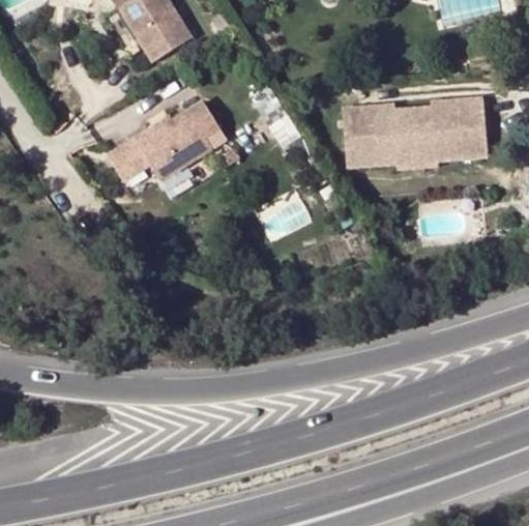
[(112,0),(152,61),(192,35),(169,0),(112,0)]
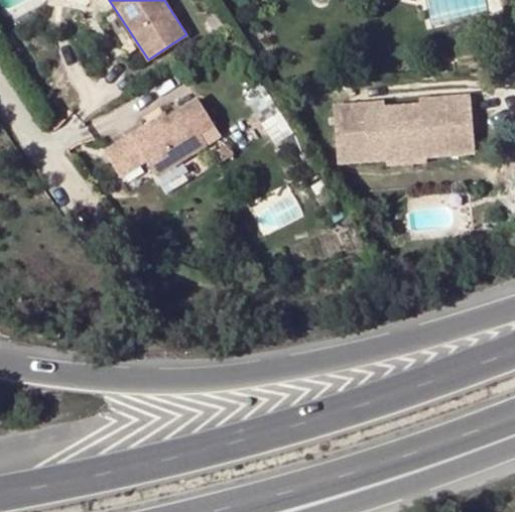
[(215,11),(208,15),(219,32),(226,28),(215,11)]
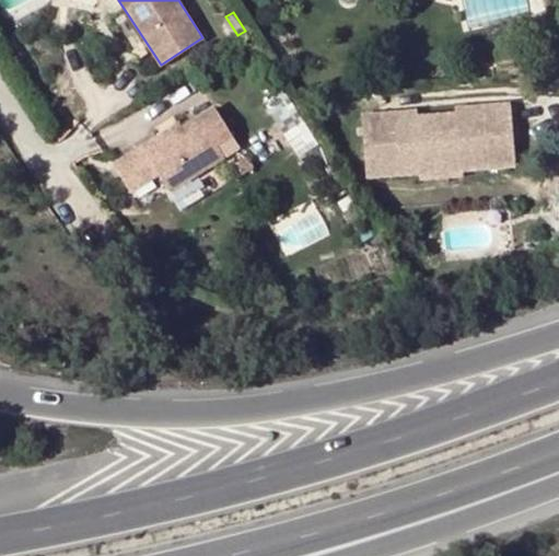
[(269,103),(295,145),(309,137),(282,94),(269,103)]
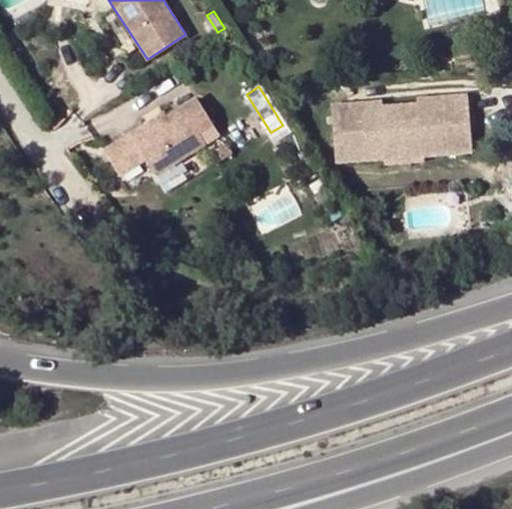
[(356,107),(332,109),(336,149),(366,147),(367,151),(385,149),(385,160),(424,157),(424,152),(423,140),(447,139),(448,150),(472,148),(467,91),(417,95),(418,101),(382,103),(382,99),(355,101),(356,107)]
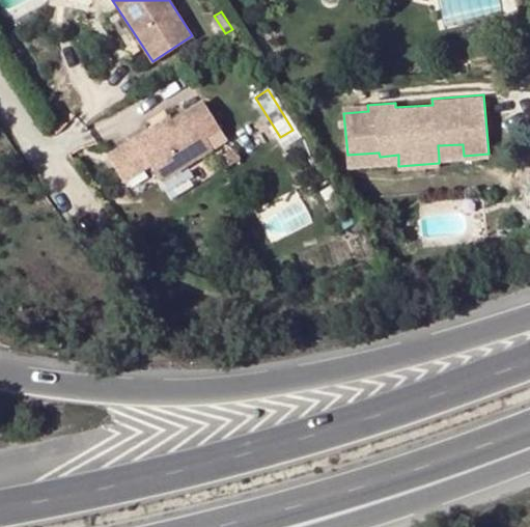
[(202,100),(187,109),(205,138),(221,128),(202,100)]
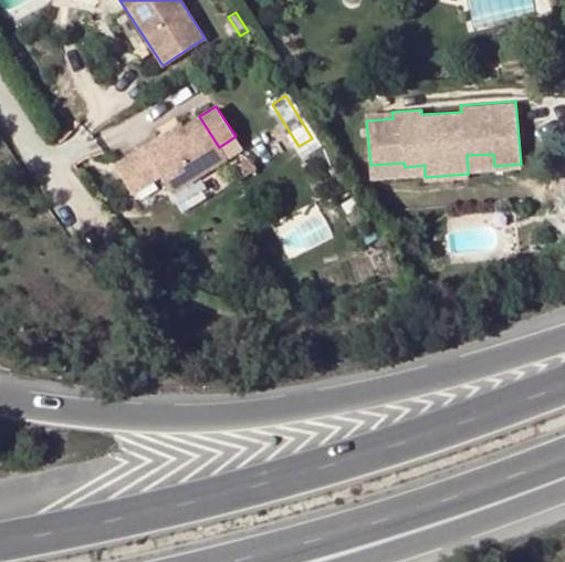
[(167,137),(164,133),(114,165),(133,193),(161,175),(173,193),(227,158),(219,147),(199,116),(181,129),(167,137)]
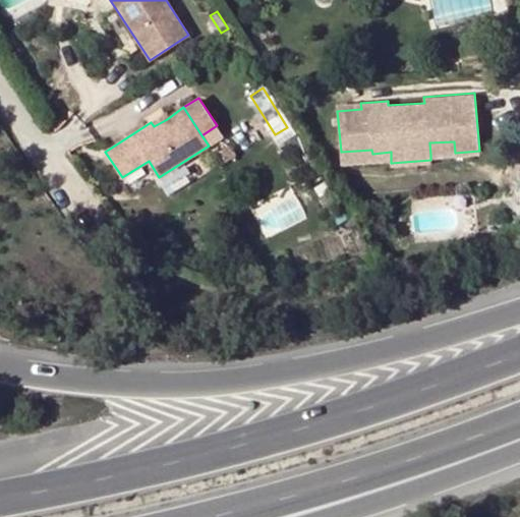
[(164,114),(151,122),(154,126),(167,119),(164,114)]
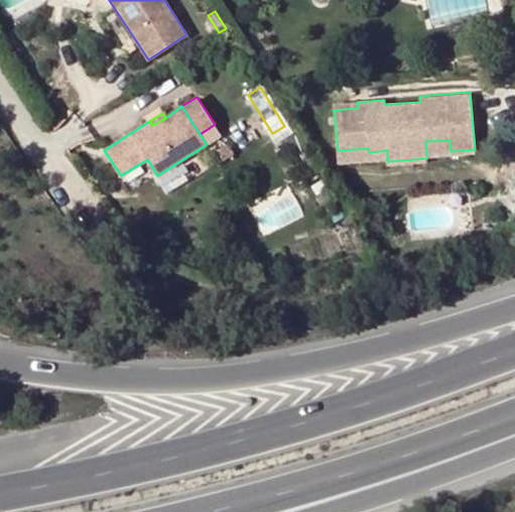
[(426,153),(451,151),(449,140),(425,141),(426,153)]
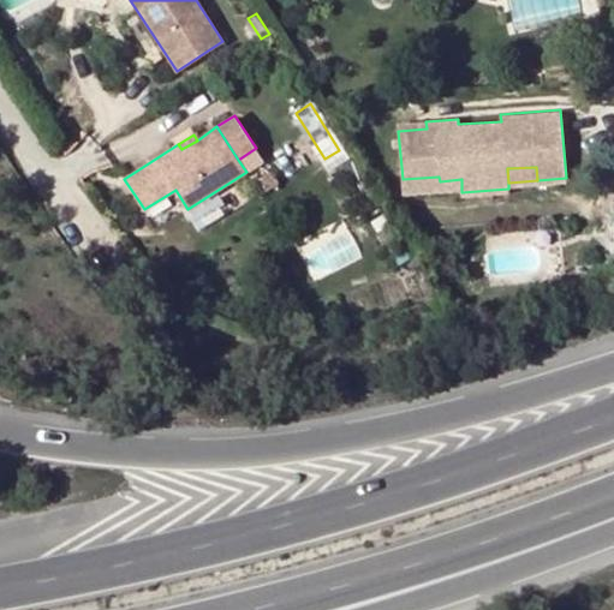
[(462,192),(462,179),(440,181),(439,177),(403,179),(404,197),(462,192)]
